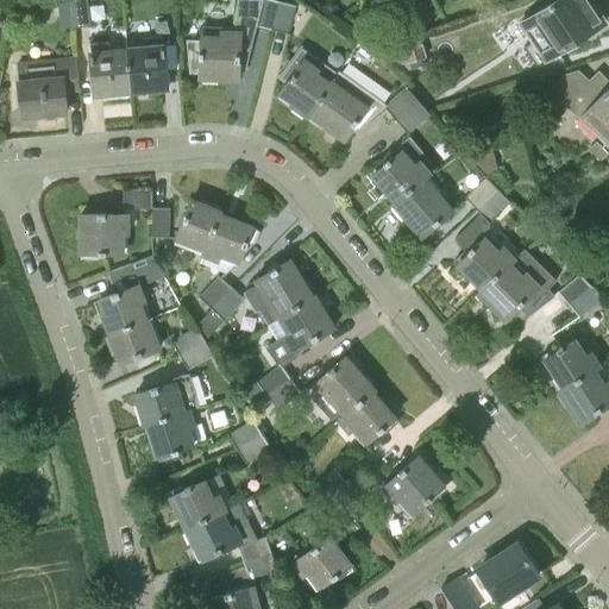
[(69,0),(73,29),(90,26),(87,0),(69,0)]
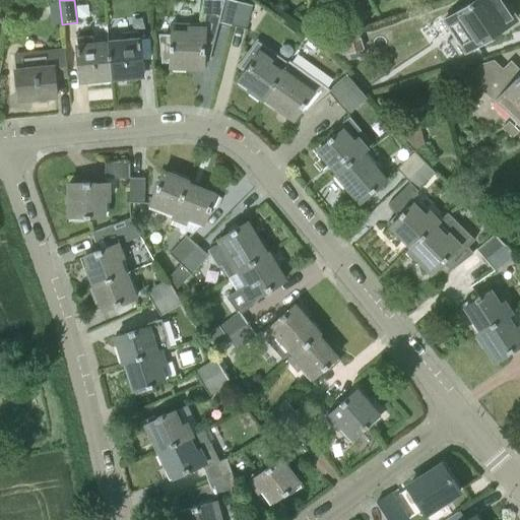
[(219,22),(232,25),(239,1),(234,0),(203,0),(202,23),(174,22),(173,29),(171,36),(159,36),(160,64),(172,64),(204,68),(204,59),(209,60),(219,22)]
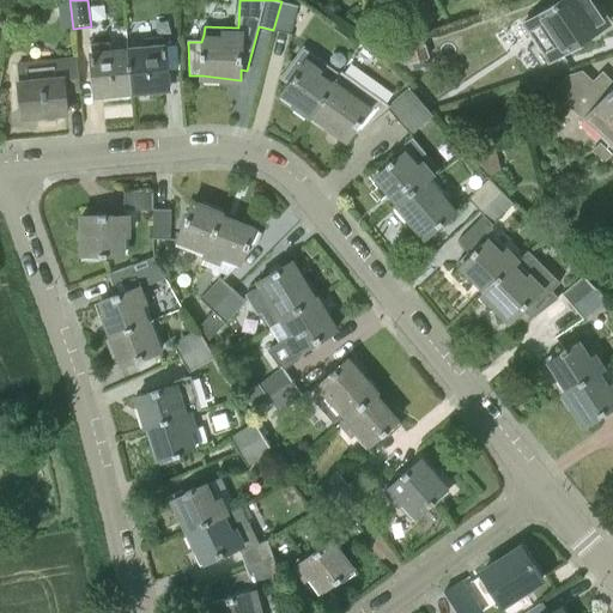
[(588,0),(560,0),(522,25),(547,62),(606,26),(588,0)]
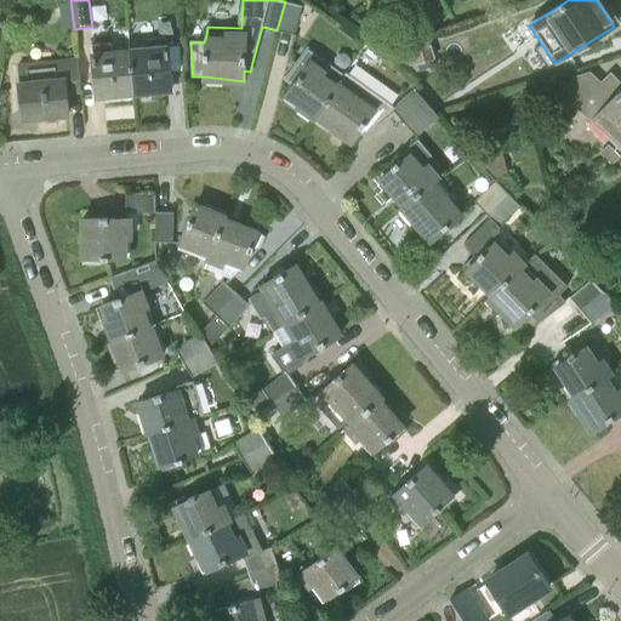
[(285,1),(277,30),(295,35),(302,6),(285,1)]
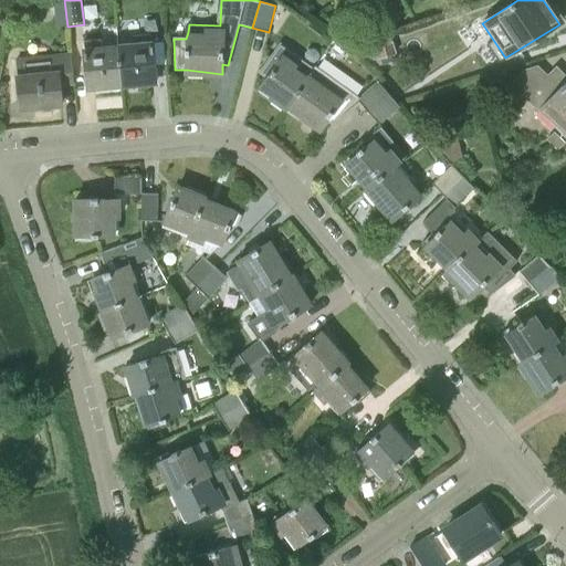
[(394,54),(397,53),(389,31),(353,43),(375,67),(396,61),(394,54)]
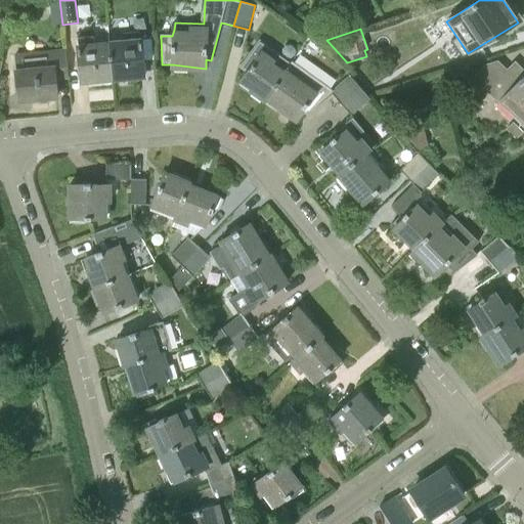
[(108,40),(113,79),(144,76),(140,37),(139,37),(139,32),(123,33),(123,39),(108,40)]
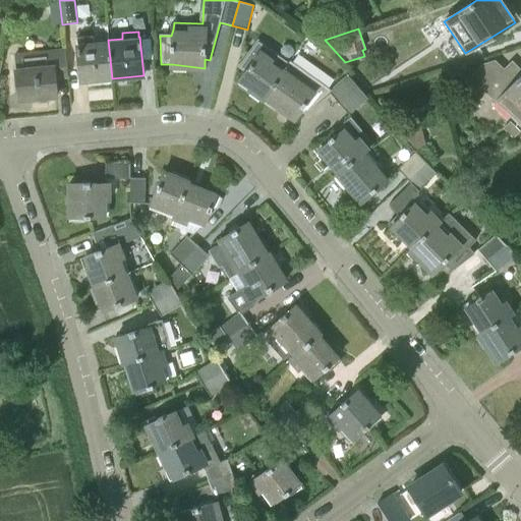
[(81,81),(112,78),(108,40),(94,42),(93,36),(76,37),(81,81)]
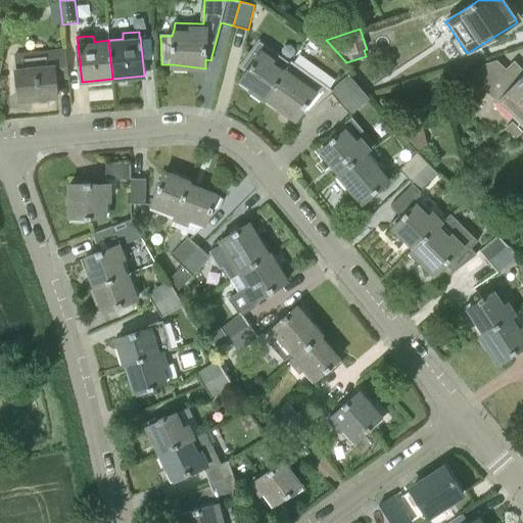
[(265,101),(266,99),(292,61),(268,43),(262,50),(254,45),(239,65),(247,70),(240,81),(250,88),(249,90),(265,101)]
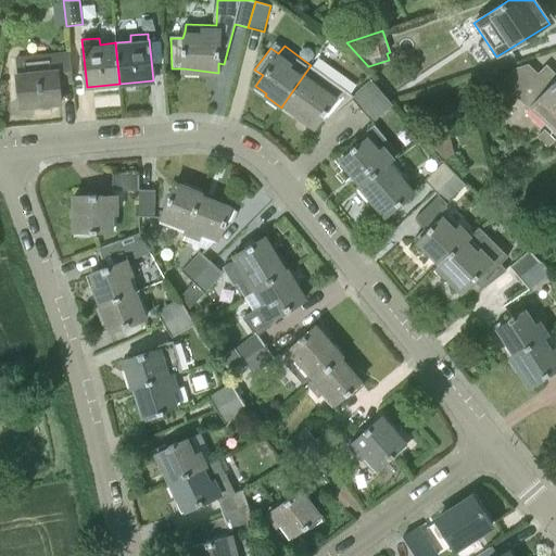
[(19,72),(16,73),(20,108),(61,103),(59,84),(73,81),(70,51),(16,57),(19,72)]
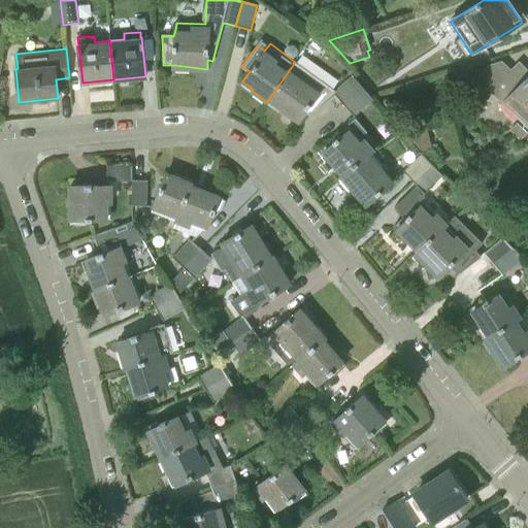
[(295,62),(268,100),(298,122),(315,99),(321,103),(326,99),(332,92),(295,62)]
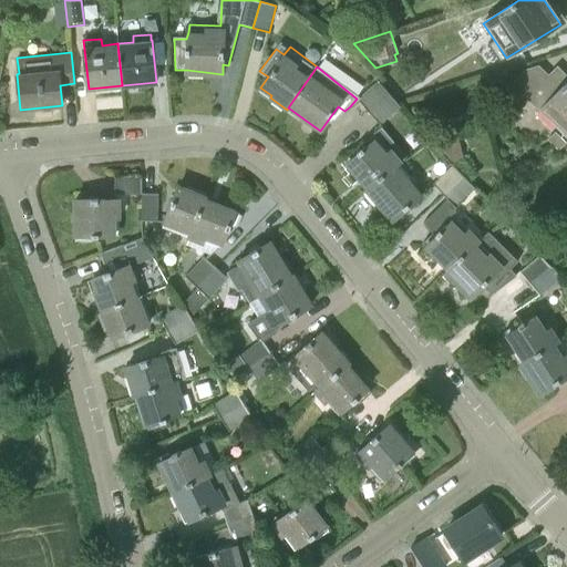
[(511,84),(563,135),(566,130),(566,78),(557,69),(548,78),(538,68),(523,72),(511,84)]
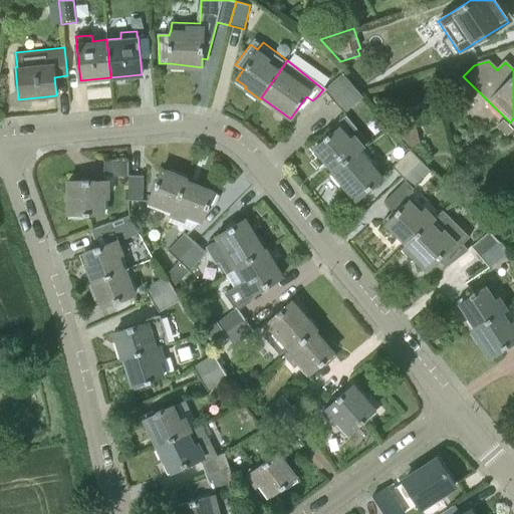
[(335,103),(356,87),(343,72),(342,74),(336,79),(324,89),(335,103)]
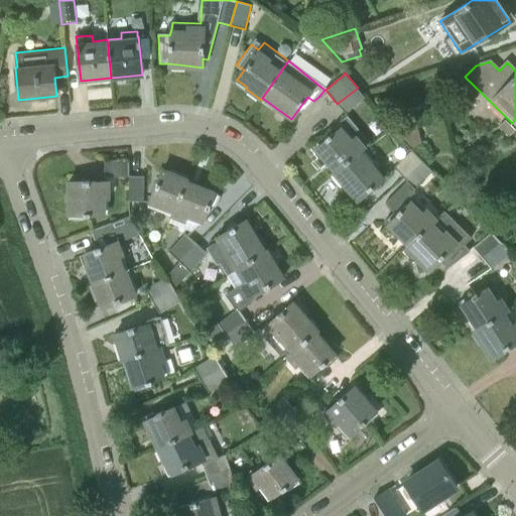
[(337,104),(346,114),(365,97),(358,88),(337,104)]
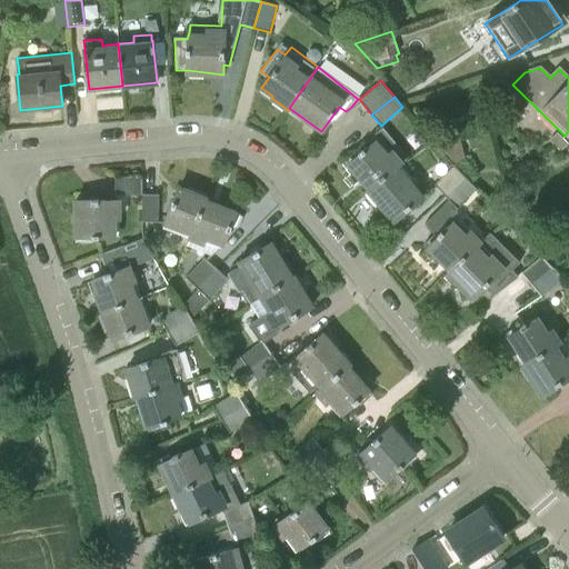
[(555,146),(562,138),(557,132),(549,140),(555,146)]
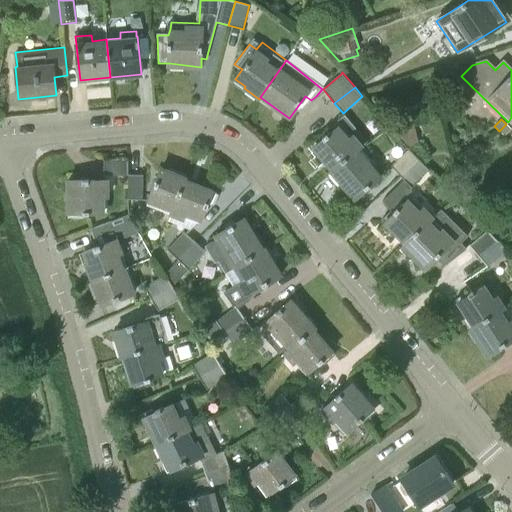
[(412,148),(419,142),(413,121),(392,127),(412,148)]
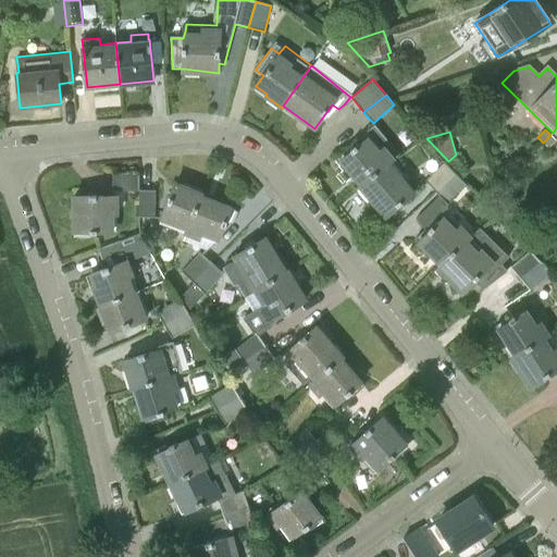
[(548,148),(556,140),(551,135),(543,143),(548,148)]
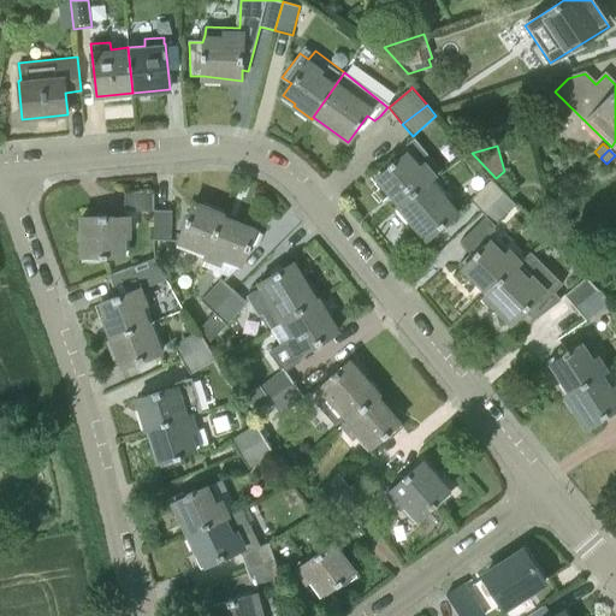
[(374,173),(400,203),(434,173),(424,161),(419,166),(408,152),(389,167),(385,164),(374,173)]
